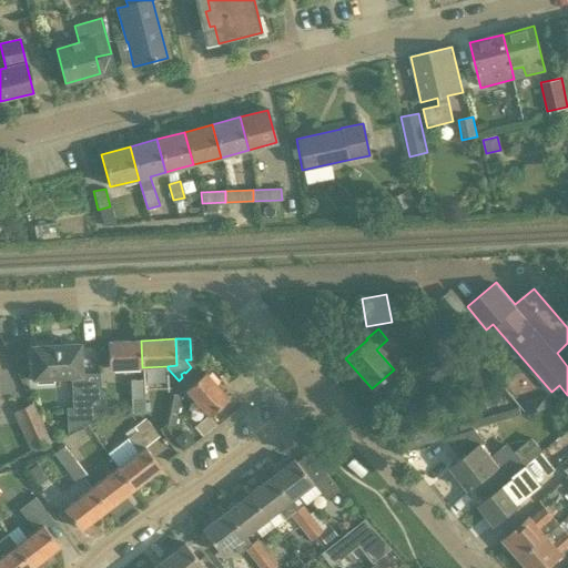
[(108,368),(142,367),(141,341),(107,342),(108,368)]
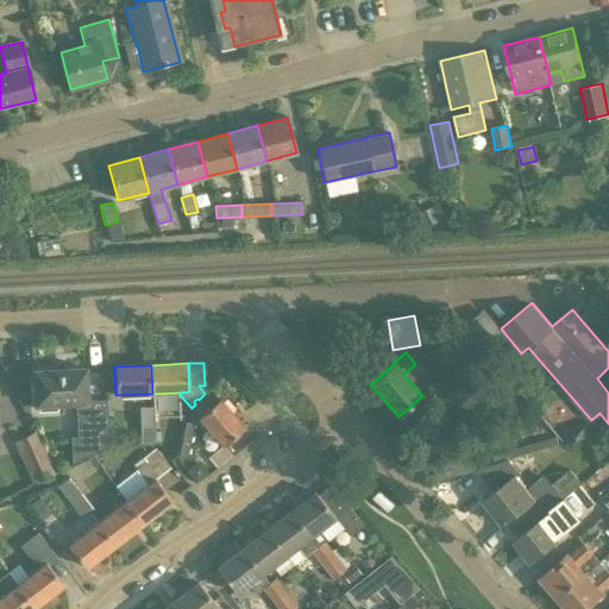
[(85,369),(33,371),(36,405),(38,405),(38,410),(56,410),(56,403),(75,403),(77,435),(70,437),(73,464),(108,446),(106,400),(86,401),(85,369)]
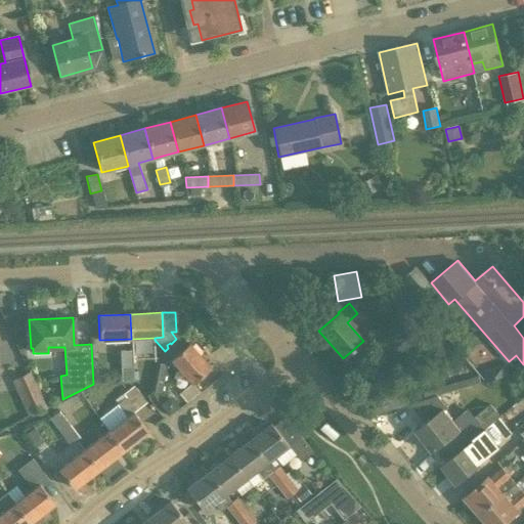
[(168,348),(165,351),(172,358),(184,348),(176,339),(171,344),(170,343),(167,345),(168,348)]
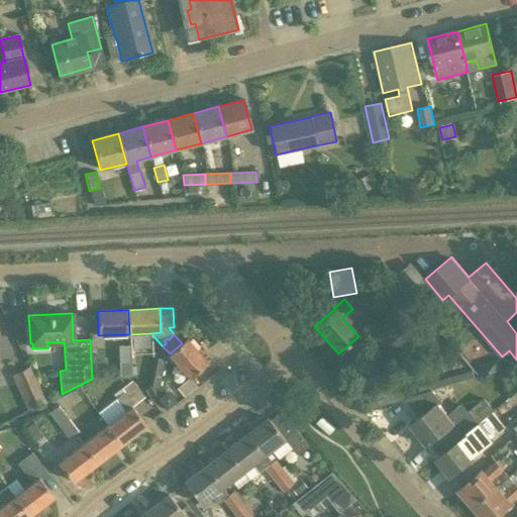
[(186,339),(182,343),(170,353),(169,354),(189,379),(207,363),(186,339)]
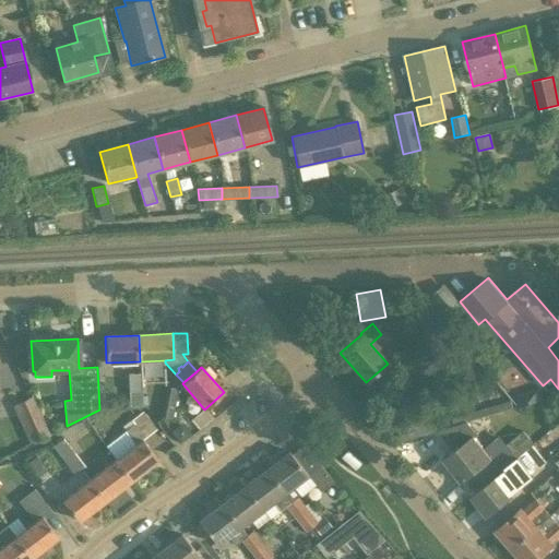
[(142,392),(141,375),(128,375),(129,392),(142,392)]
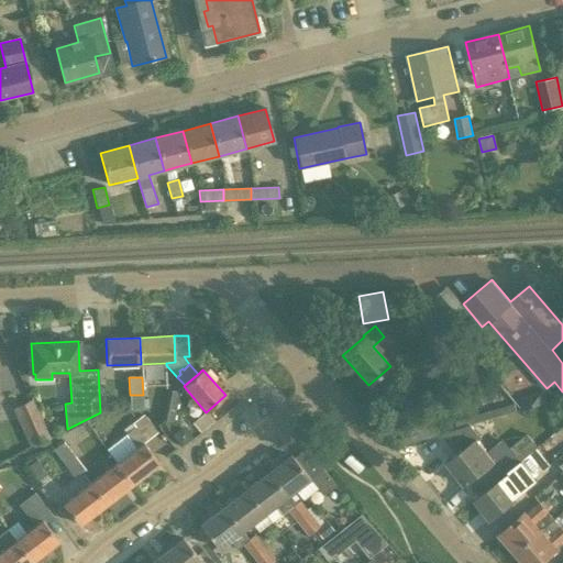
[(487,401),(492,417),(519,409),(515,395),(487,401)]
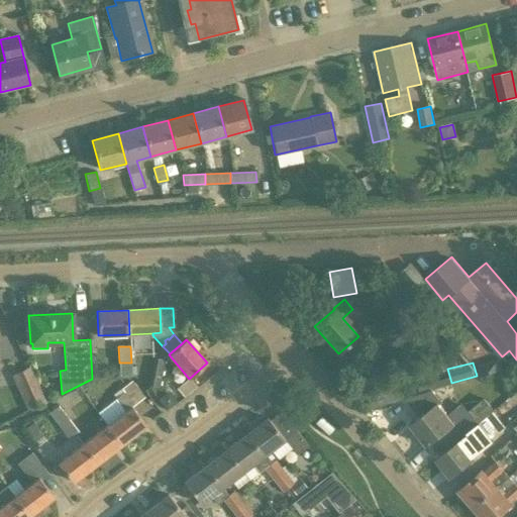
[(44,402),(28,367),(11,375),(27,410),(44,402)]
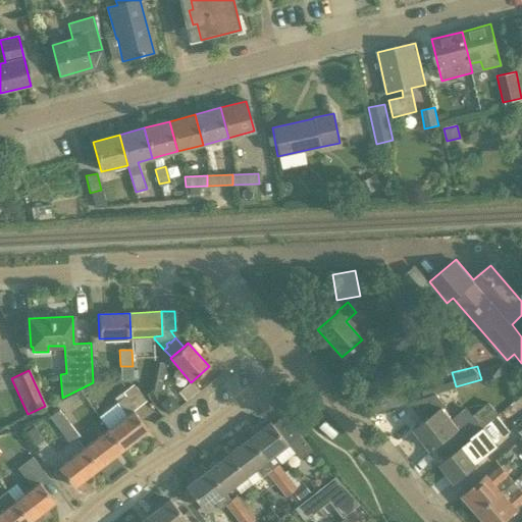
[(108,429),(122,449),(147,429),(133,411),(146,402),(133,384),(122,393),(125,397),(116,404),(125,416),(108,429)]
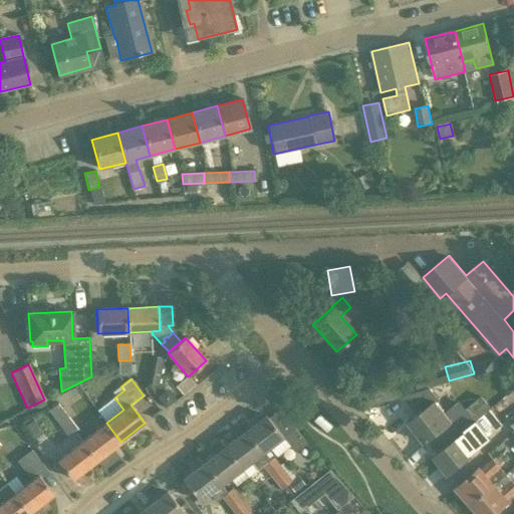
[(421,401),(427,408),(436,402),(437,400),(427,388),(411,393),(422,401),(421,401)]
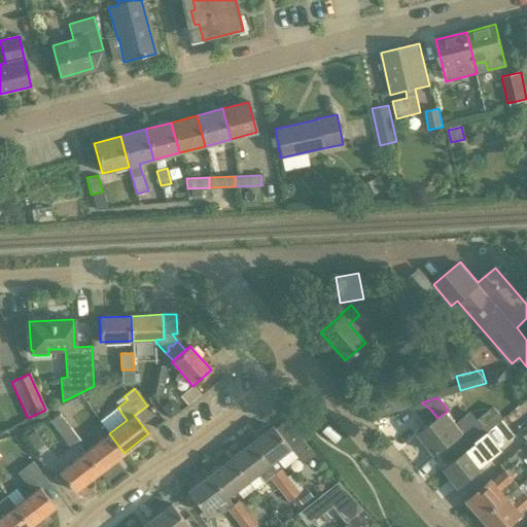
[(455,457),(493,427),(503,418),(494,406),(483,414),(476,421),(469,413),(456,423),(447,412),(437,418),(418,433),(435,455),(446,447),(455,457)]
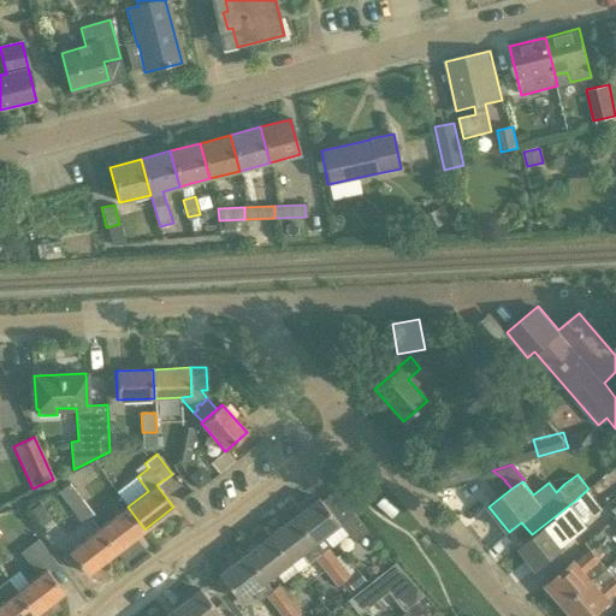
[(86,574),(118,550),(100,527),(102,526),(70,484),(58,493),(90,535),(69,552),(86,574)]
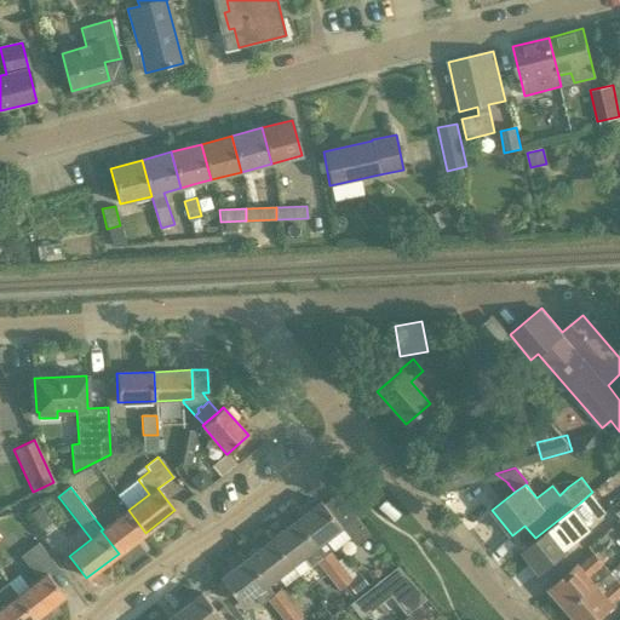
[(340,527),(320,501),(294,521),(322,556),(328,550),(332,547),(325,539),(340,527)]
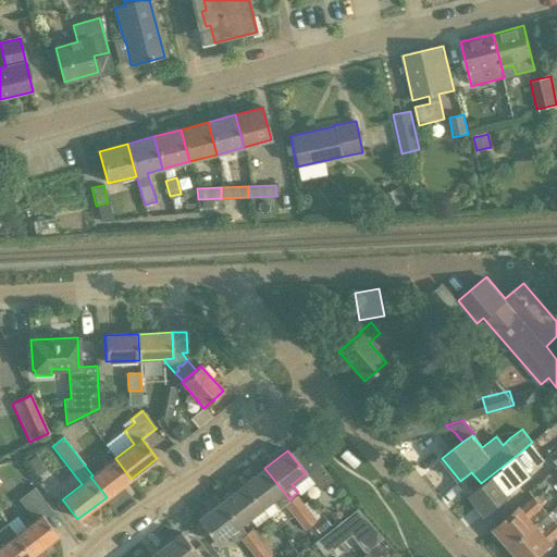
[(510,492),(524,481),(532,475),(516,456),(521,452),(481,483),(482,485),(471,494),(486,515),(512,495),(510,492)]
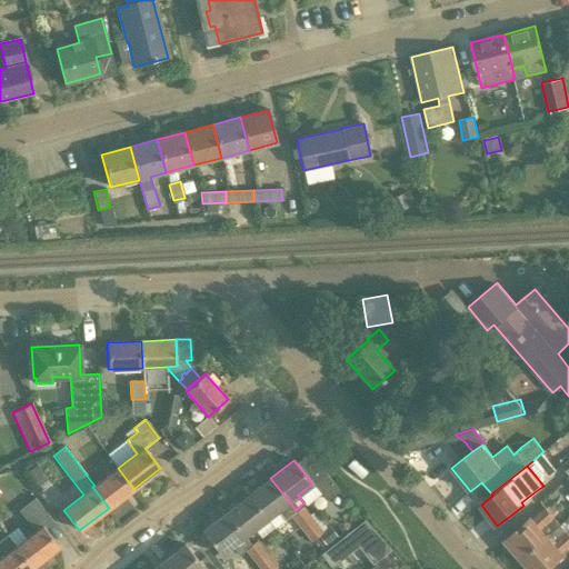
[(109,508),(133,489),(118,468),(95,486),(92,487),(109,508)]
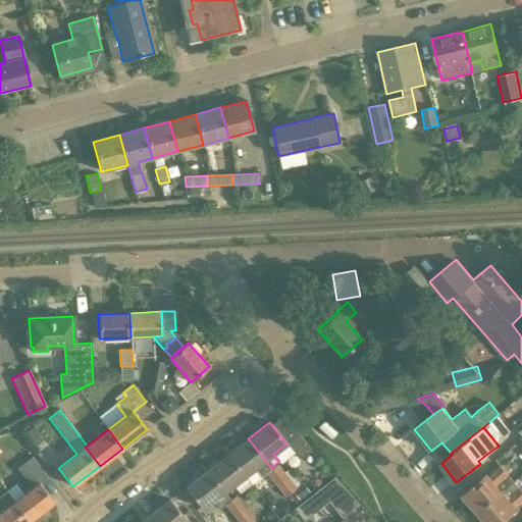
[(271,468),(248,438),(227,454),(245,476),(255,469),(260,476),(265,472),(271,468)]
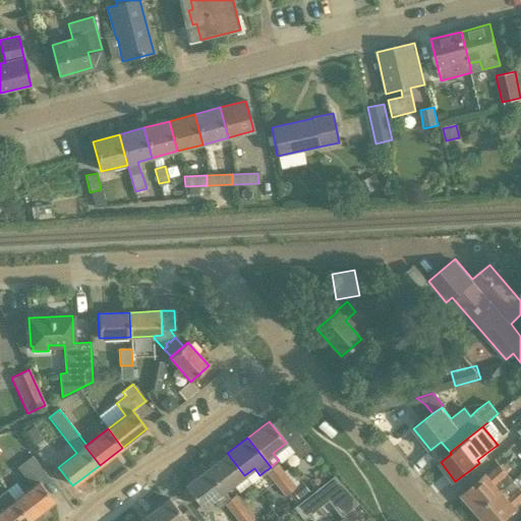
[(224,491),(244,475),(227,453),(207,469),(224,491)]
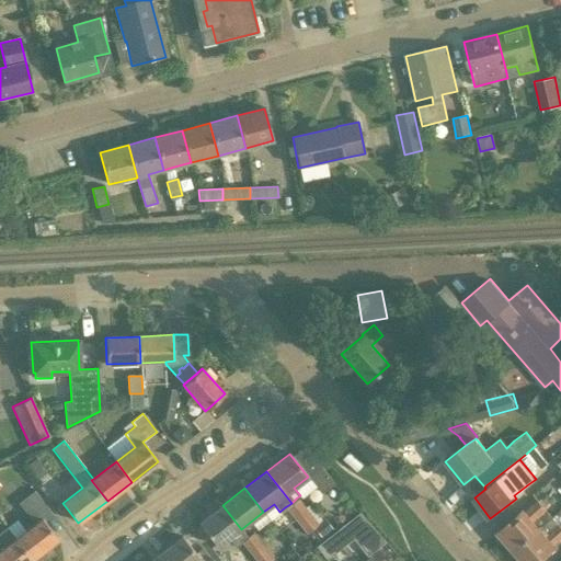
[(15,539),(31,560),(58,539),(44,522),(53,516),(34,491),(19,504),(34,525),(15,539)]
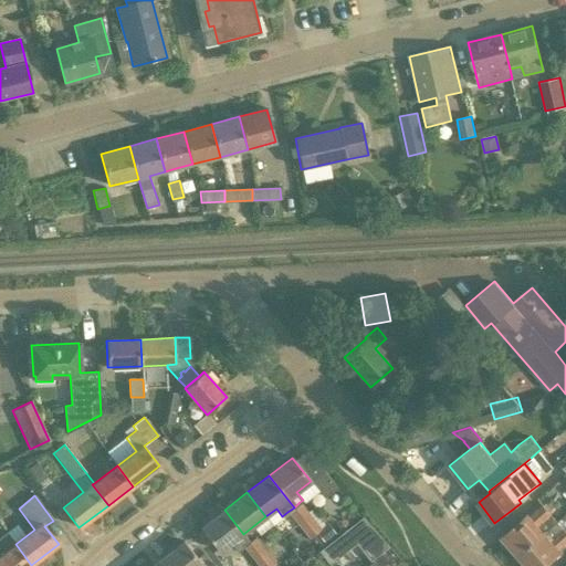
[(287,512),(297,524),(304,520),(305,523),(312,517),(300,502),(294,507),(287,512)]
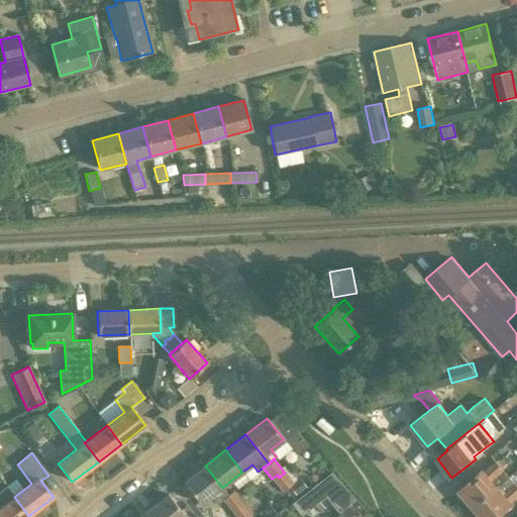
[(495,460),(483,472),(482,471),(458,490),(473,506),(496,487),(508,476),(495,460)]
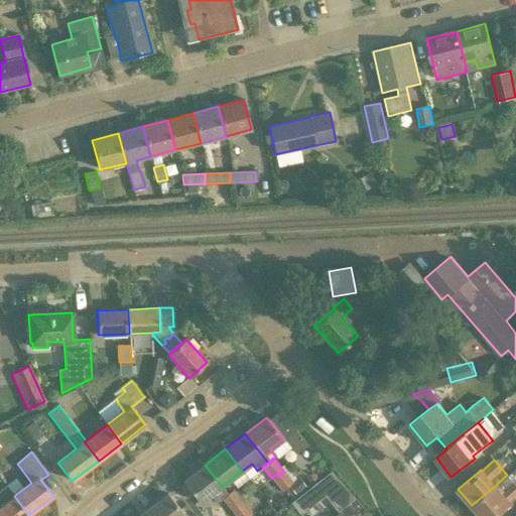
[(227,495),(222,487),(205,465),(183,482),(200,503),(210,496),(216,503),(221,499),(227,495)]
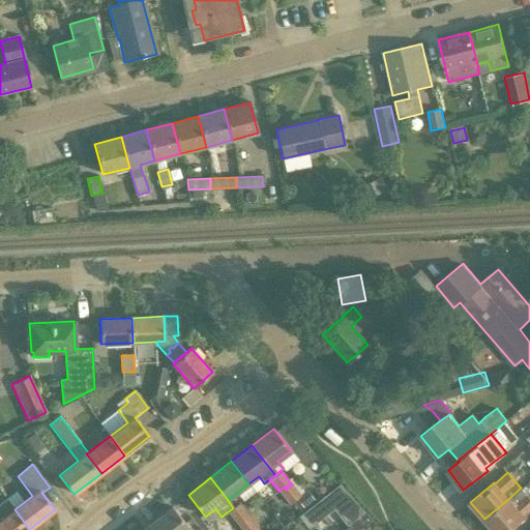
[(300,496),(292,484),(286,490),(285,487),(278,491),(289,504),(300,496)]
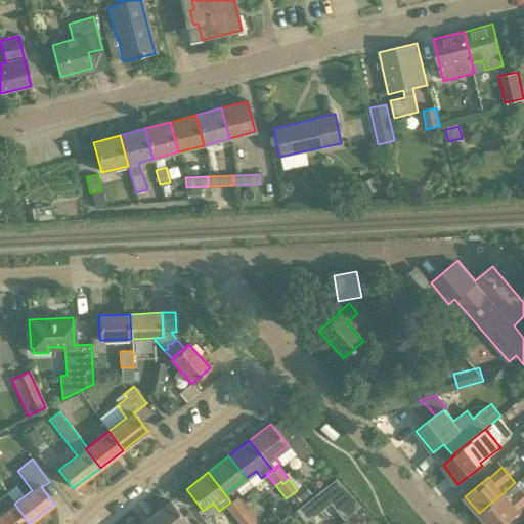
[(336,479),(320,490),(331,501),(341,516),(357,504),(336,479)]
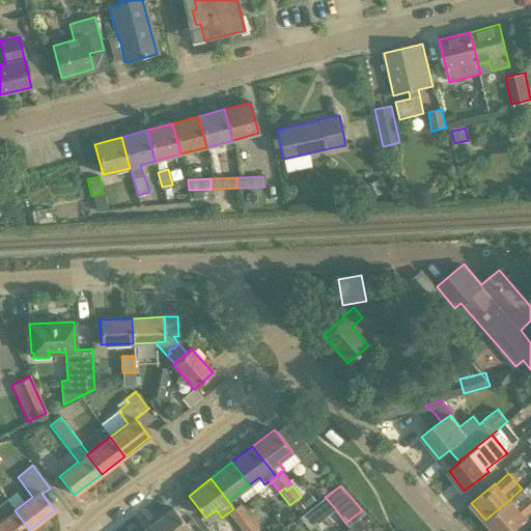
[(515,507),(509,500),(485,520),(495,530),(511,530),(526,519),(525,518),(530,511),(530,499),(528,496),(515,507)]
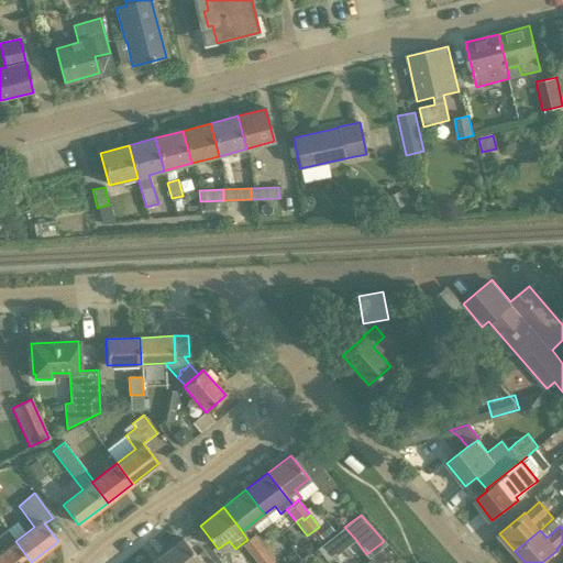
[(241,544),(253,559),(260,554),(257,551),(263,547),(254,534),(247,540),(241,544)]
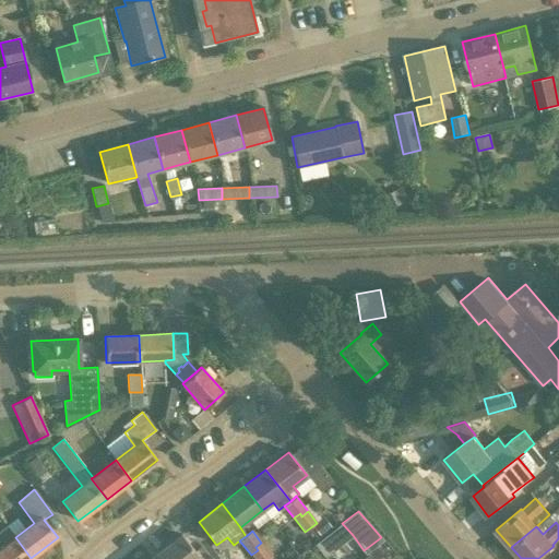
[(181,535),(158,552),(164,558),(199,558),(200,558),(181,535)]
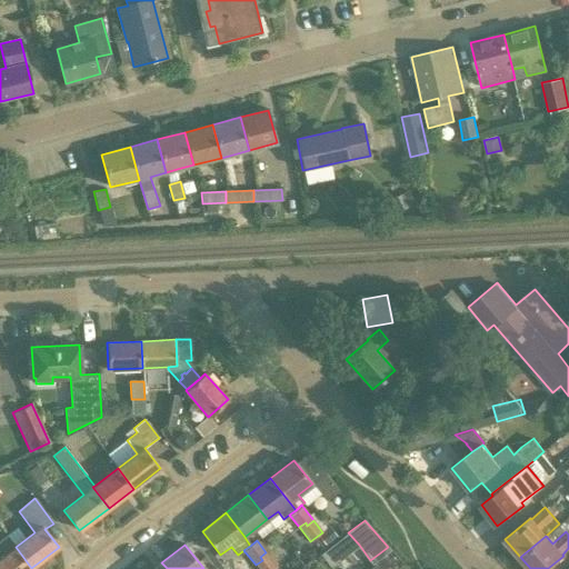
[(0,568),(30,568),(31,568),(16,547),(0,558),(0,568)]
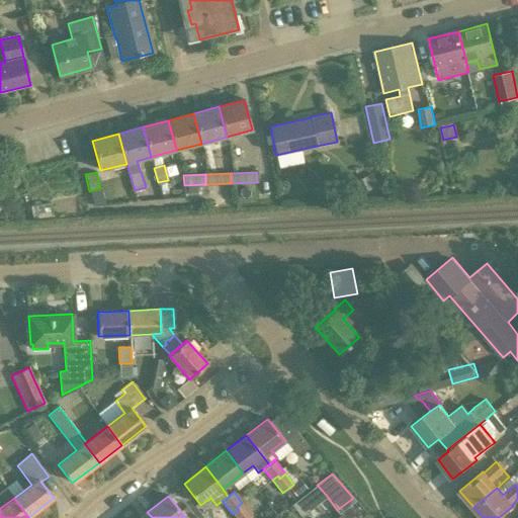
[(250,517),(252,517),(242,503),(237,507),(239,510),(233,514),(236,517),(250,517)]
